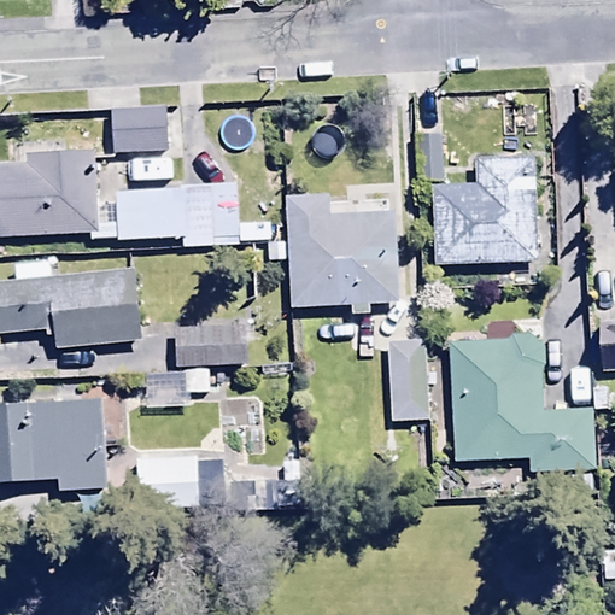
[(168,106),(112,107),(113,153),(169,151),(168,106)]
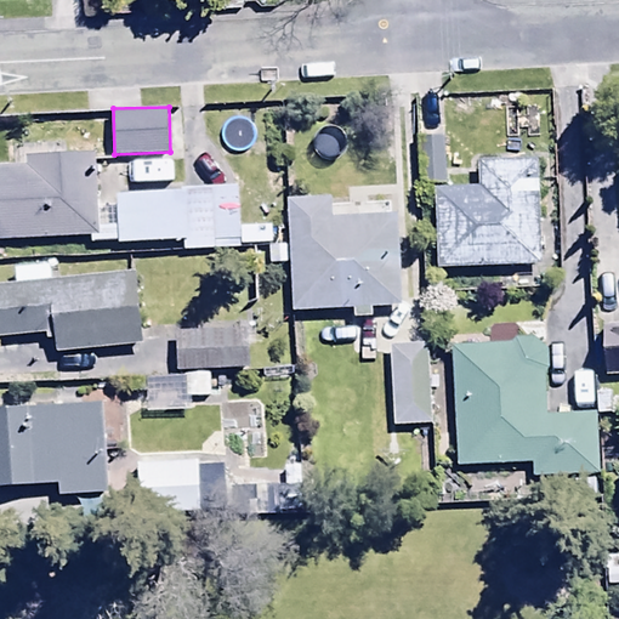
[(420,132),(420,182),(447,182),(447,134),(420,132)]
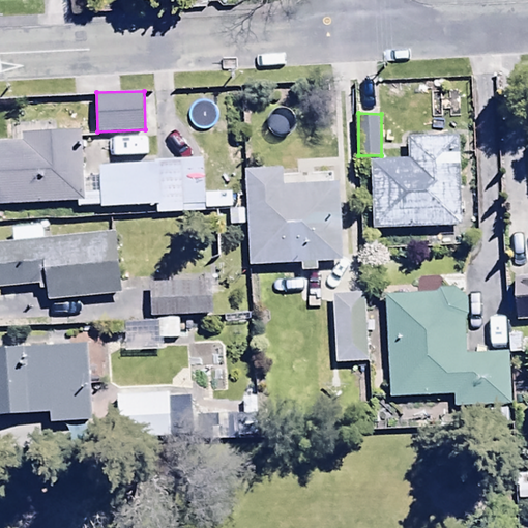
[(81,127),(24,127),(24,139),(0,139),(0,201),(82,201),(81,127)]
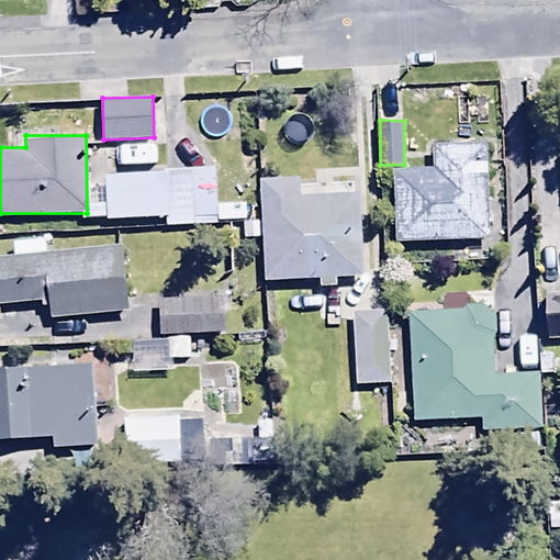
[(433,169),(393,170),(395,241),(490,238),(488,142),(432,143),(433,169)]
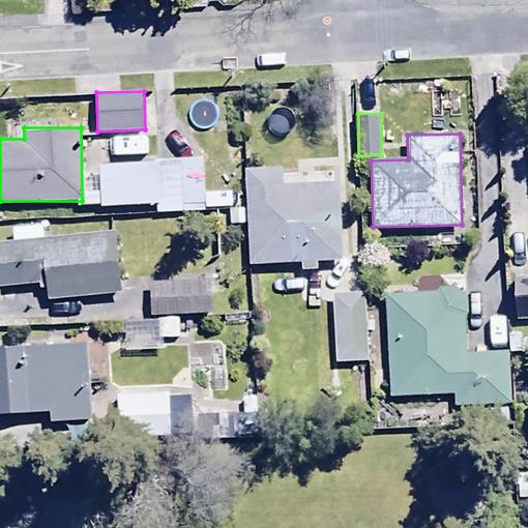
[(203,156),(100,160),(100,169),(84,170),(85,206),(156,203),(156,212),(206,210),(205,206),(233,205),(233,188),(205,191),(203,156)]
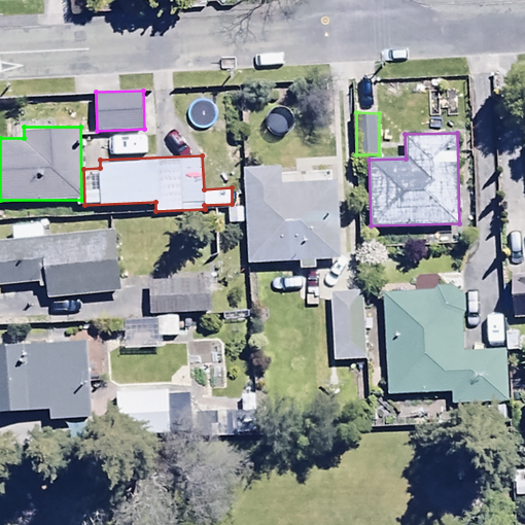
[(281,165),(243,167),(247,260),(300,258),(300,267),(317,266),(317,258),(341,257),(338,179),(282,181),(281,165)]
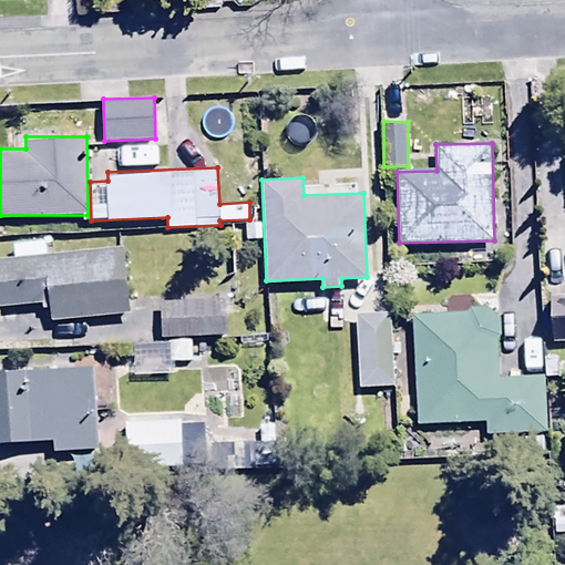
[(50,306),(51,319),(130,312),(124,246),(48,253),(47,236),(12,239),(13,256),(0,256),(0,305),(42,301),(42,307),(50,306)]
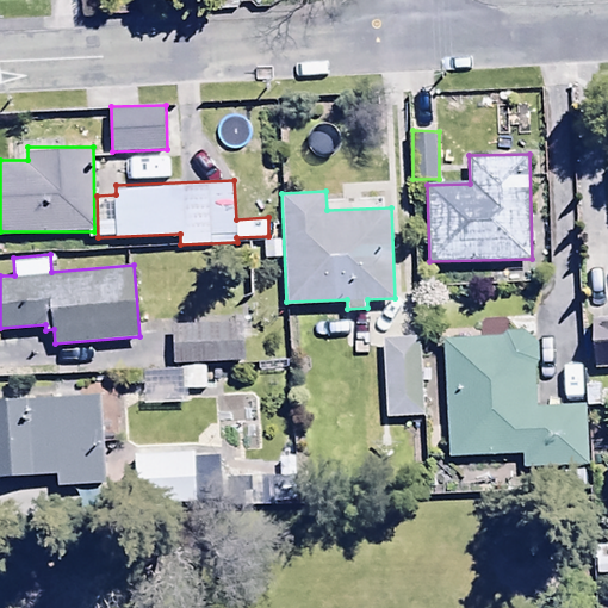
[(444,335),(450,454),(522,451),(522,466),(589,464),(587,403),(540,405),(537,315),(502,316),(502,333),(444,335)]
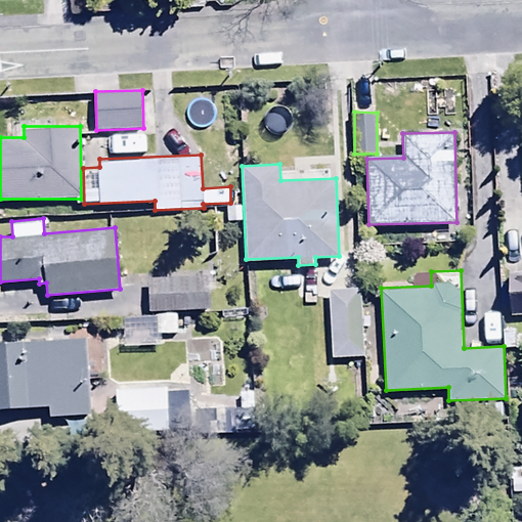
[(521,270),(508,271),(510,315),(521,314),(521,270)]
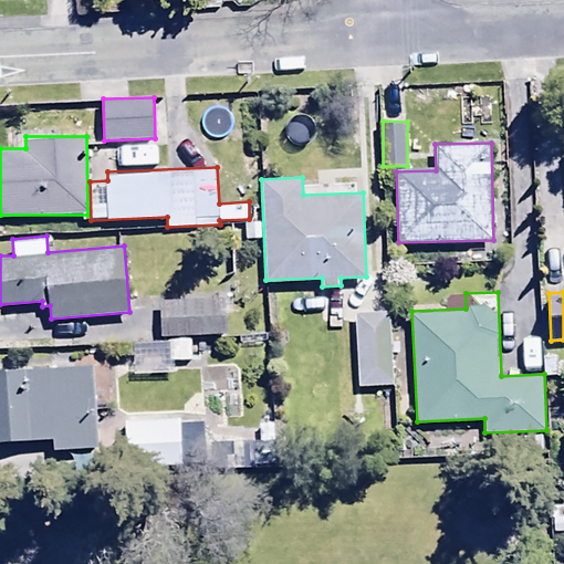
[(159,296),(160,334),(227,332),(226,295),(159,296)]
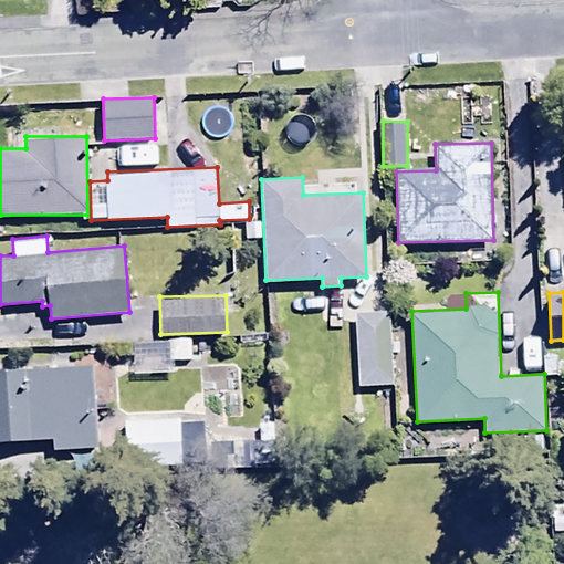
[(356,312),(358,385),(392,384),(390,312),(356,312)]
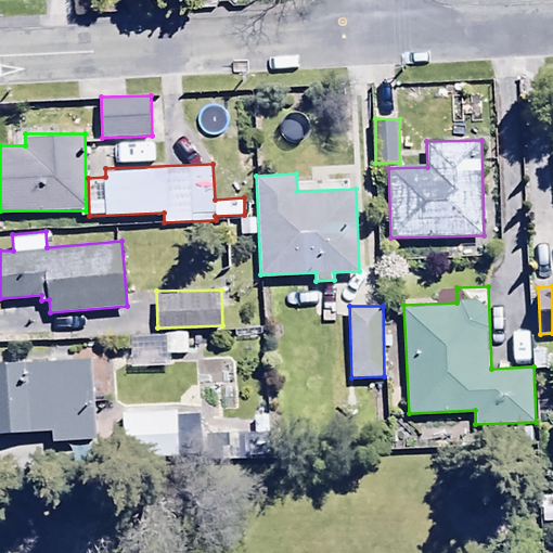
[(188,331),(129,332),(129,361),(167,360),(167,351),(188,351),(188,331)]
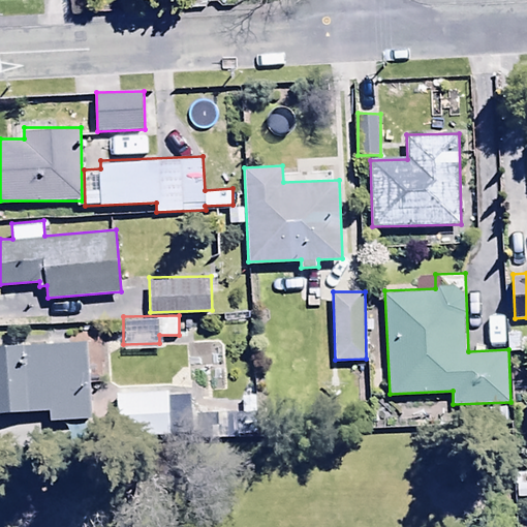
[(89,340),(0,345),(0,410),(50,408),(51,421),(93,417),(91,379),(99,379),(99,371),(91,372),(89,340)]
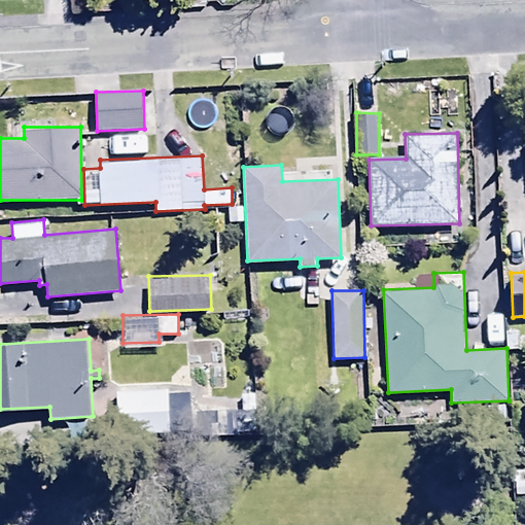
[(190,386),(116,387),(117,432),(190,431),(190,386)]
